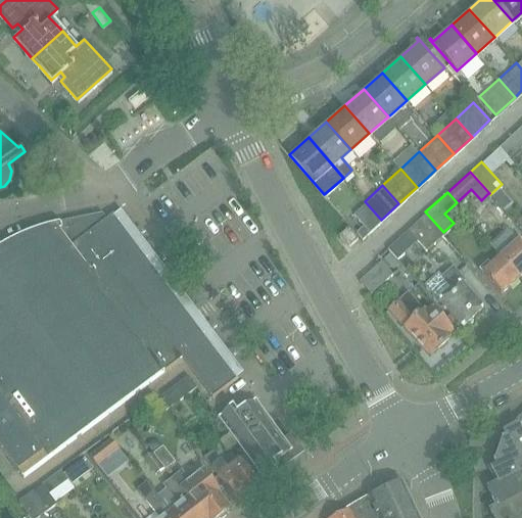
[(381,220),(365,201),(352,212),(345,219),(362,237),(381,220)]
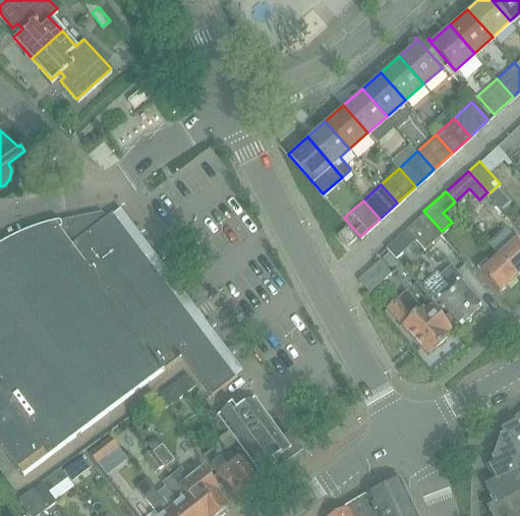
[(101,210),(58,219),(43,222),(35,225),(19,231),(4,238),(0,240),(0,444),(21,473),(180,353),(211,393),(236,375),(229,365),(193,319),(190,322),(181,309),(185,306),(112,211),(105,216),(101,210)]
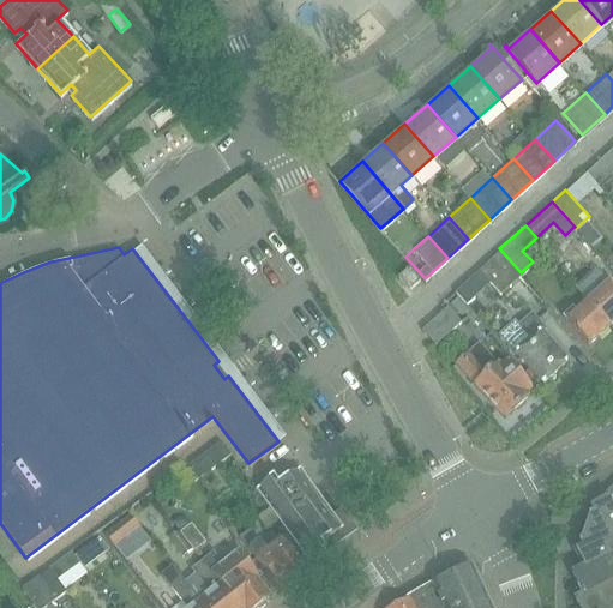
[(521,272),(499,248),(488,258),(511,282),(521,272)]
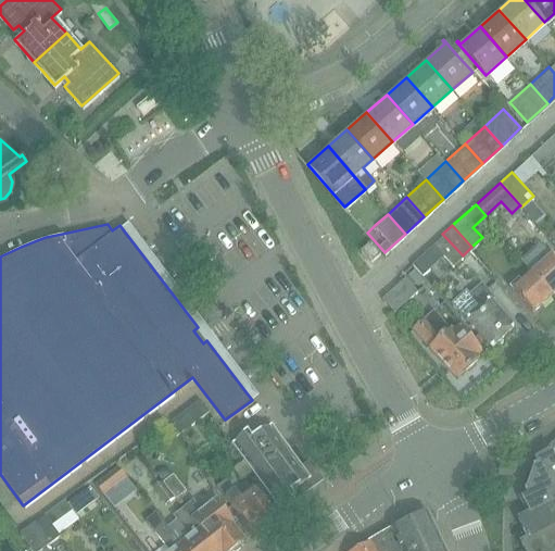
[(463,255),(442,234),(433,242),(453,264),(463,255)]
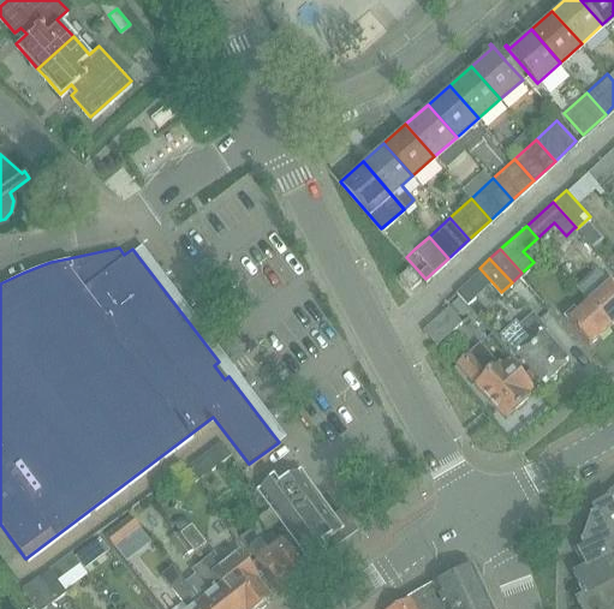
[(410,286),(419,278),(409,264),(398,273),(410,286)]
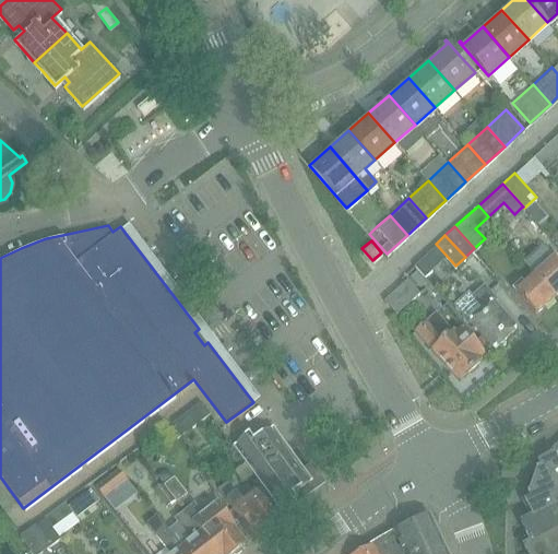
[(544,262),(534,271),(554,294),(557,290),(557,259),(549,250),(539,258),(544,262)]
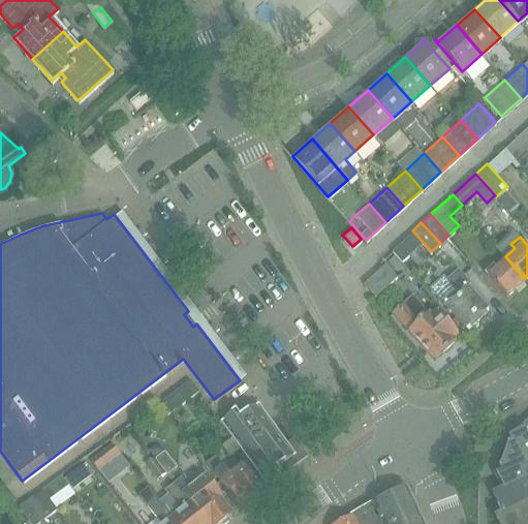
[(524,278),(505,256),(494,266),(491,262),(483,269),(505,295),(524,278)]
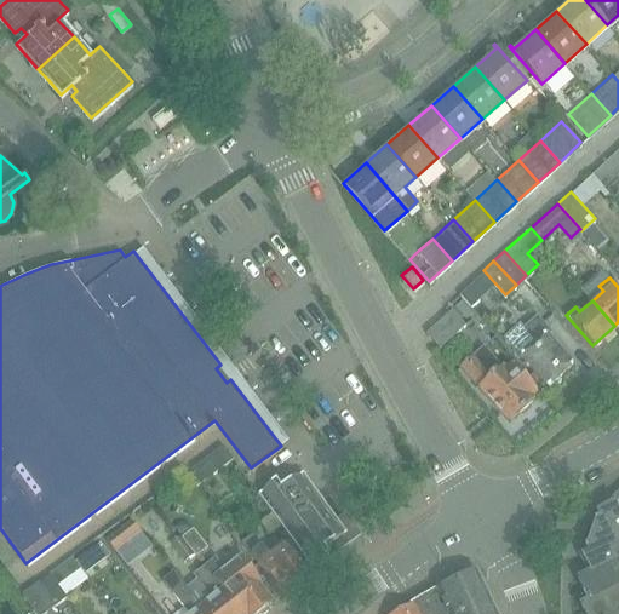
[(464,322),(451,307),(424,331),(439,345),(464,322)]
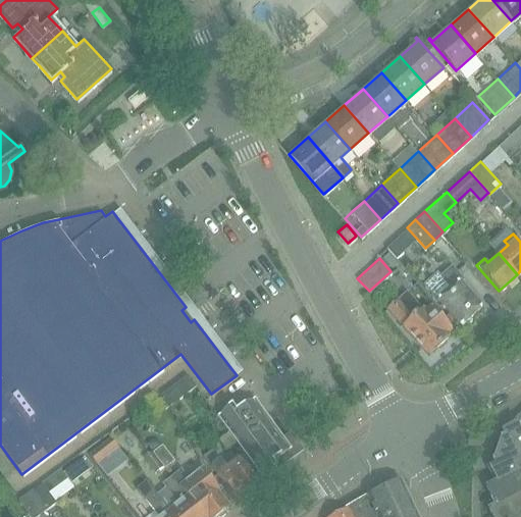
[(424,282),(448,309),(461,323),(463,322),(472,320),(474,312),(480,306),(458,280),(462,276),(451,264),(439,274),(436,271),(424,282)]
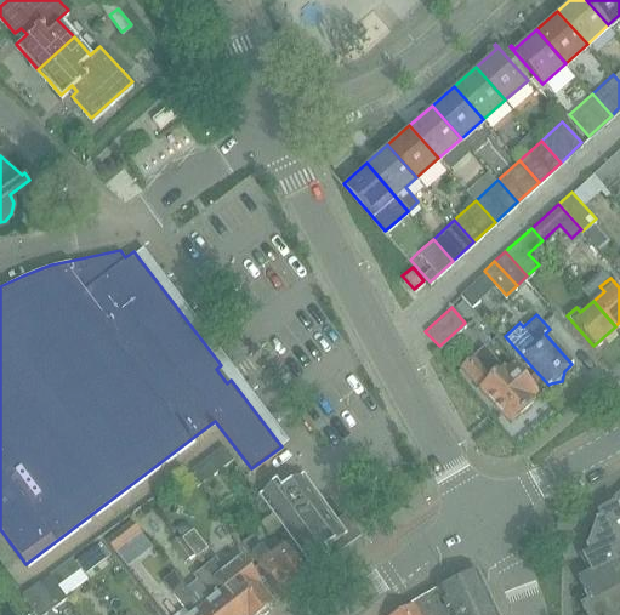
[(490,375),(472,353),(460,364),(510,420),(533,399),(529,394),(538,388),(513,362),(512,362),(516,366),(508,371),(502,364),(490,375)]
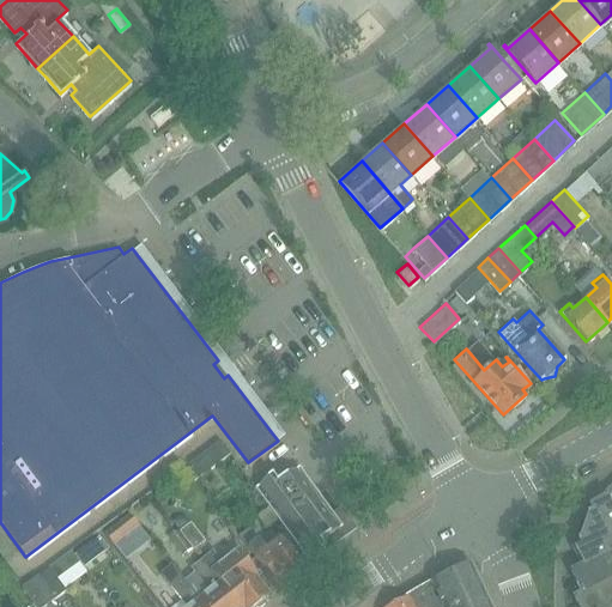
[(183,465),(193,479),(230,450),(220,437),(183,465)]
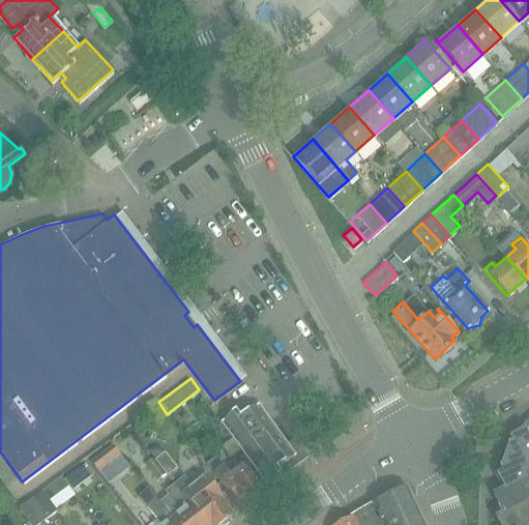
[(235,409),(219,419),(266,484),(281,473),(276,467),(295,454),(258,402),(239,415),(235,409)]
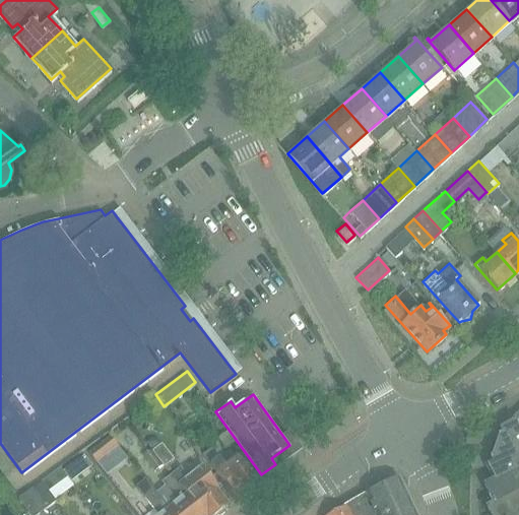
[(487,463),(495,477),(495,478),(518,466),(518,412),(513,419),(514,419),(502,427),(501,426),(499,427),(502,432),(498,433),(490,456),(490,457),(491,461),(487,463)]
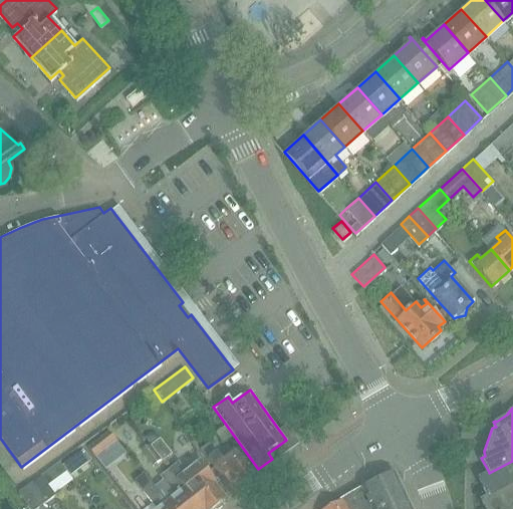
[(107,429),(86,445),(94,454),(114,437),(107,429)]
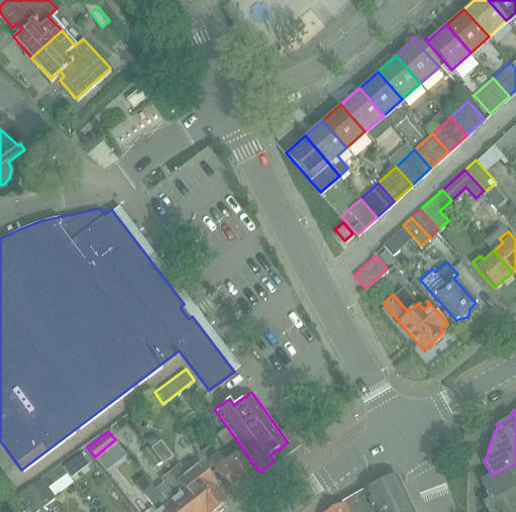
[(152,445),(164,459),(172,452),(161,438),(152,445)]
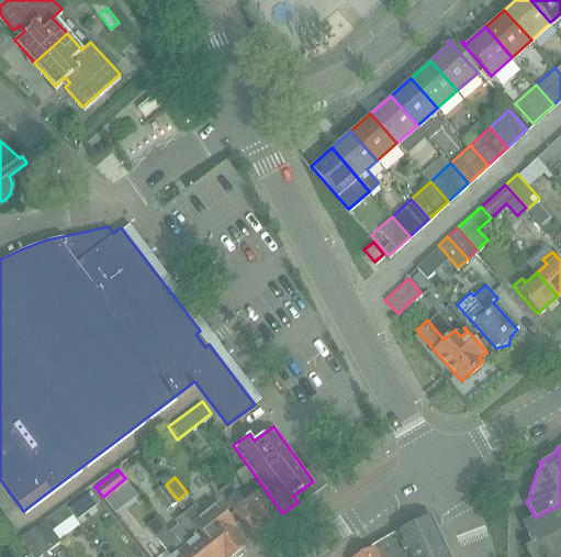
[(217,489),(257,538),(266,531),(266,530),(267,528),(270,528),(276,524),(277,521),(278,521),(278,522),(279,521),(255,489),(242,499),(228,481),(217,489)]
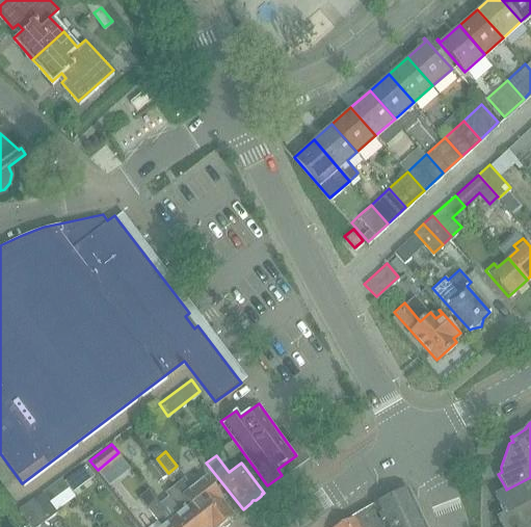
[(145,463),(157,479),(165,473),(154,456),(145,463)]
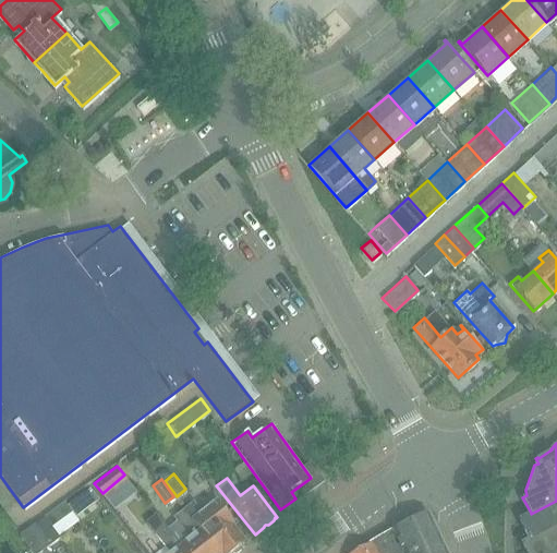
[(63,499),(43,514),(51,525),(72,509),(63,499)]
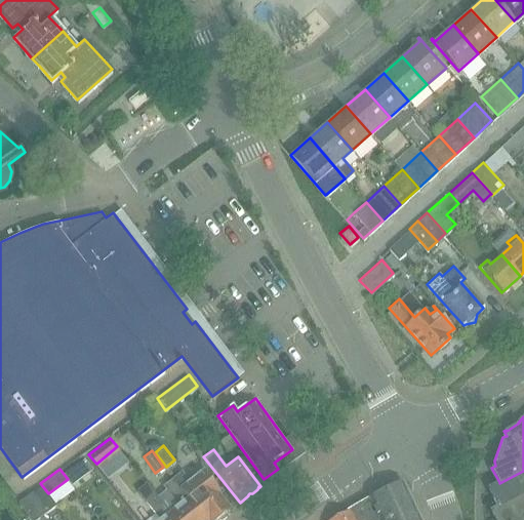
[(172,477),(206,519),(214,519),(217,518),(222,518),(226,514),(227,511),(230,509),(216,492),(219,490),(203,469),(189,480),(182,471),(183,471),(182,470),(172,477)]
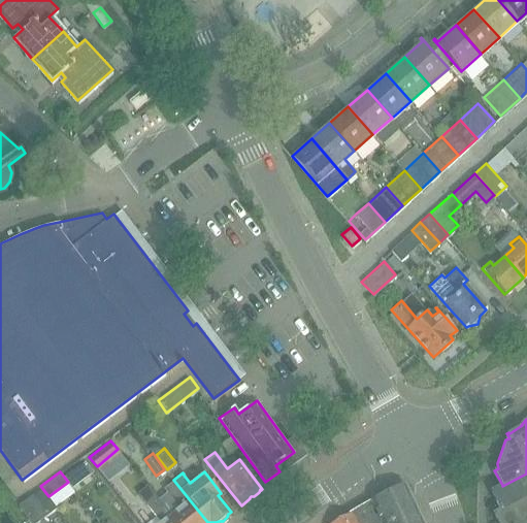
[(496,499),(501,510),(526,496),(526,474),(502,486),(502,485),(495,489),(497,493),(496,499)]
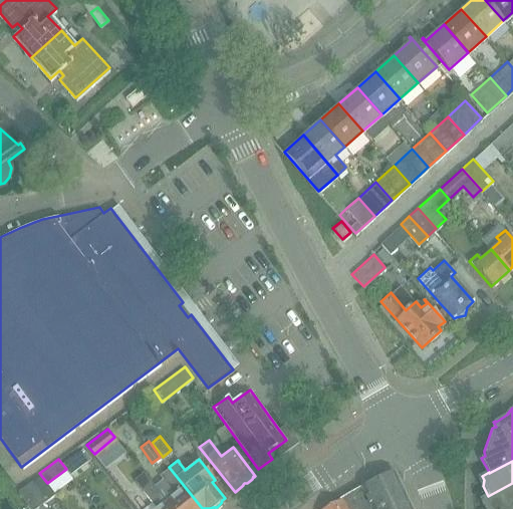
[(174,493),(166,500),(165,500),(171,508),(202,508),(169,467),(159,474),(174,493)]
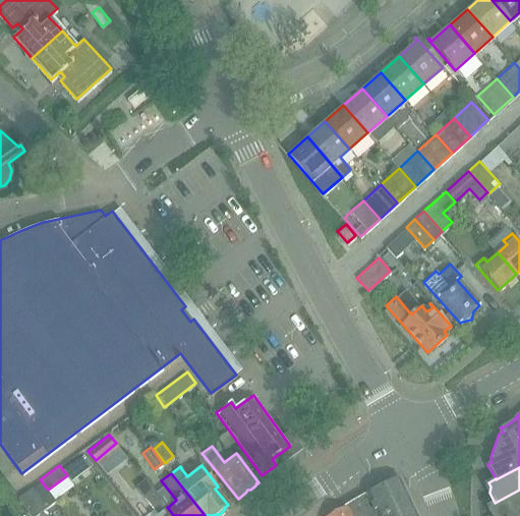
[(173,515),(167,507),(168,507),(145,477),(135,484),(159,514),(156,515),(173,515)]
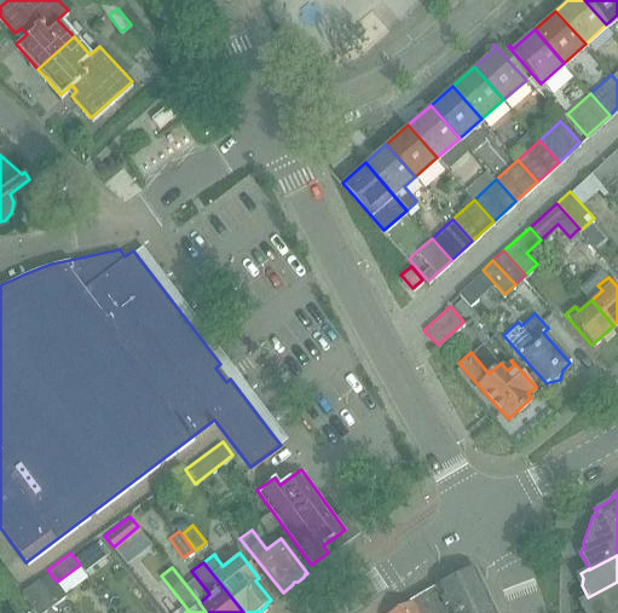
[(496,612),(475,571),(468,568),(434,585),(385,612),(496,612)]
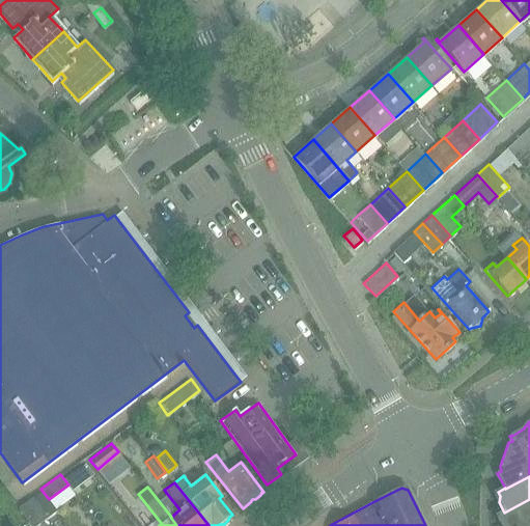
[(49,499),(40,489),(19,505),(33,525),(57,508),(49,499)]
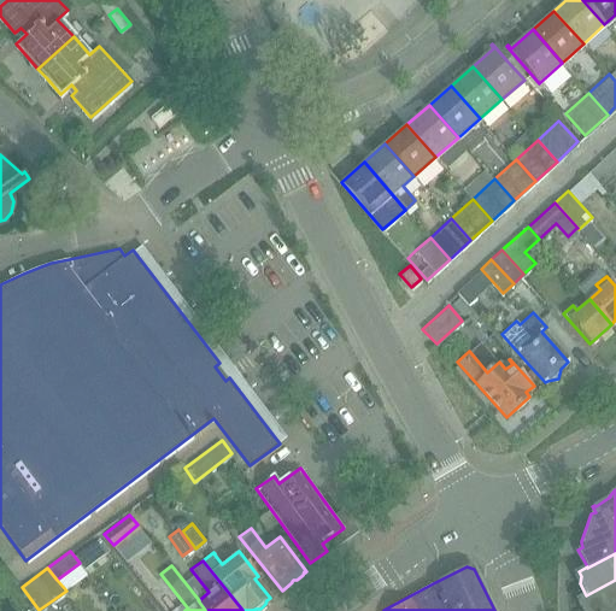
[(582,610),(611,610),(615,609),(615,580),(586,595),(581,597),(585,603),(582,610)]
